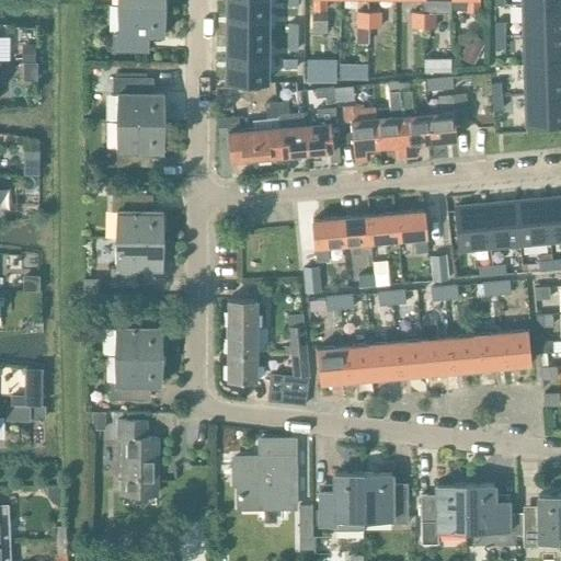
[(267,0),(226,0),(226,13),(268,14),(267,0)]
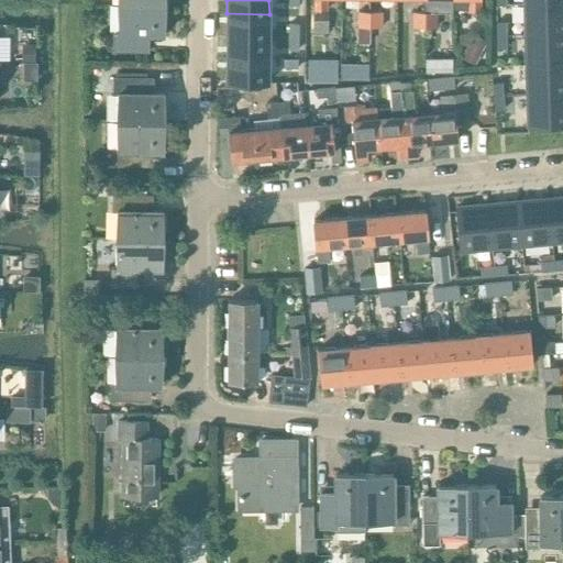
[(313,0),(313,10),(316,10),(327,10),(327,0),(313,0)]
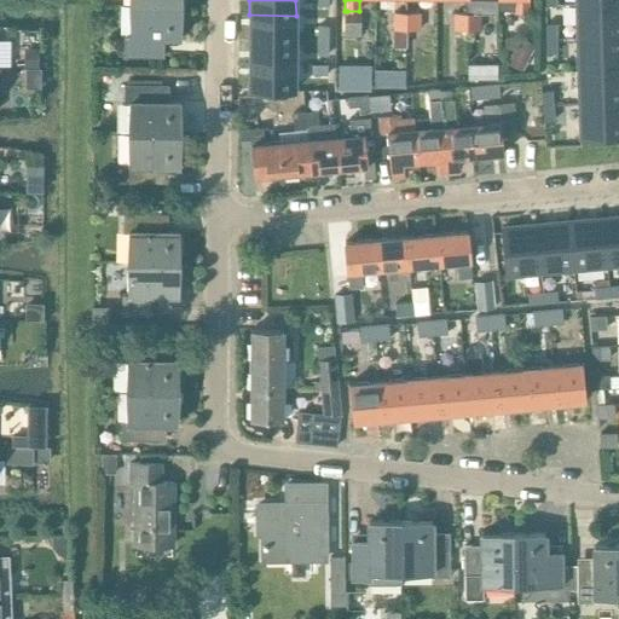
[(467,0),(467,13),(481,13),(497,13),(496,0),(467,0)]
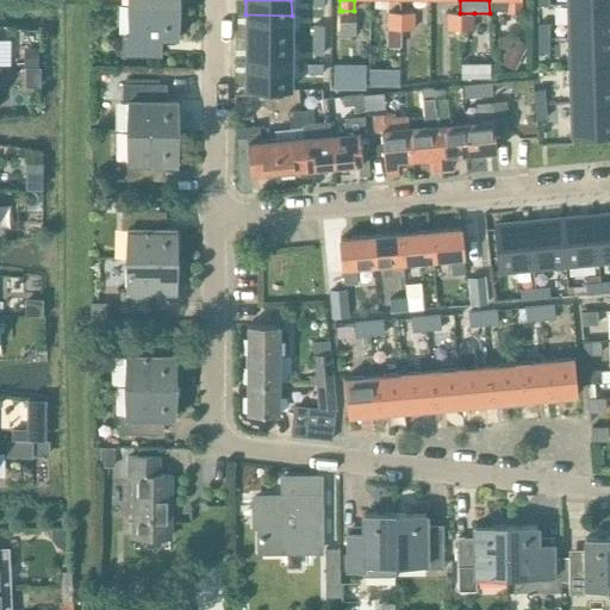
[(506,0),(508,11),(508,12),(509,12),(521,12),(520,0),(506,0)]
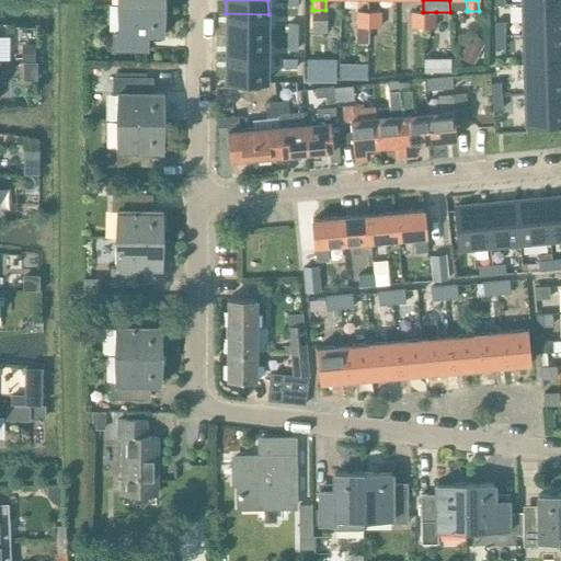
[(560,2),(530,3),(522,3),(523,34),(560,32),(560,2)]
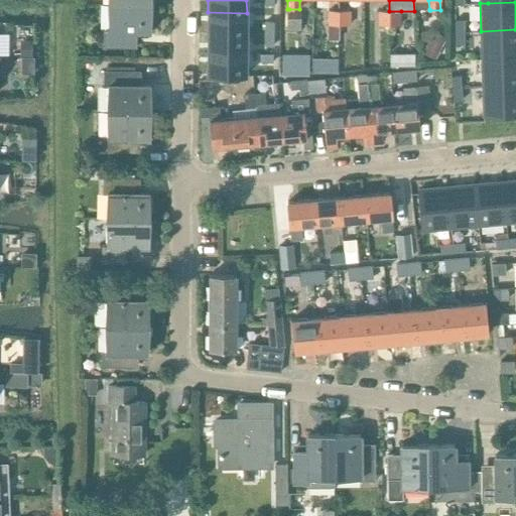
[(104,28),(104,44),(135,44),(136,30),(137,30),(140,30),(141,30),(150,30),(151,5),(151,4),(108,3),(108,5),(108,28),(104,28)]
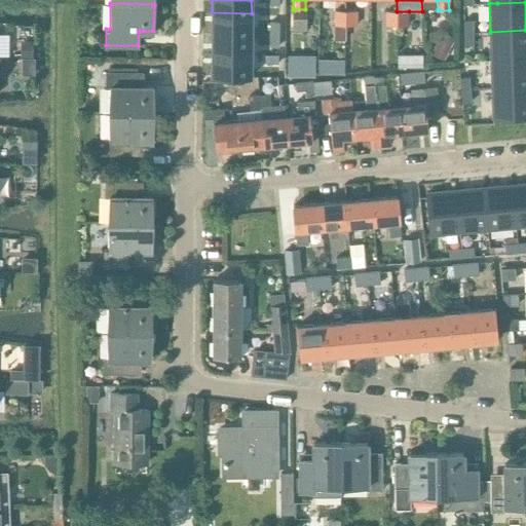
[(334,10),(334,25),(344,25),(344,10),(334,10)]
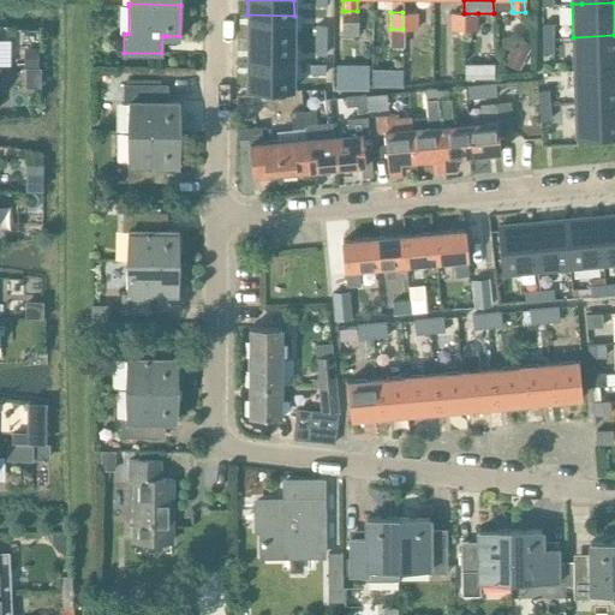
[(402,12),(402,29),(404,29),(405,29),(418,29),(418,12),(405,12),(402,12)]
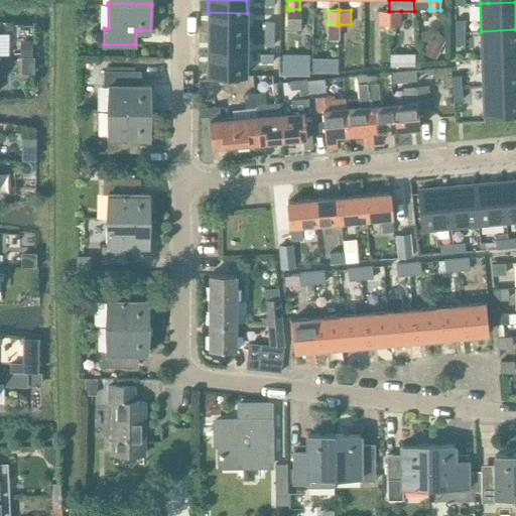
[(389,11),(378,10),(378,25),(389,25),(389,11)]
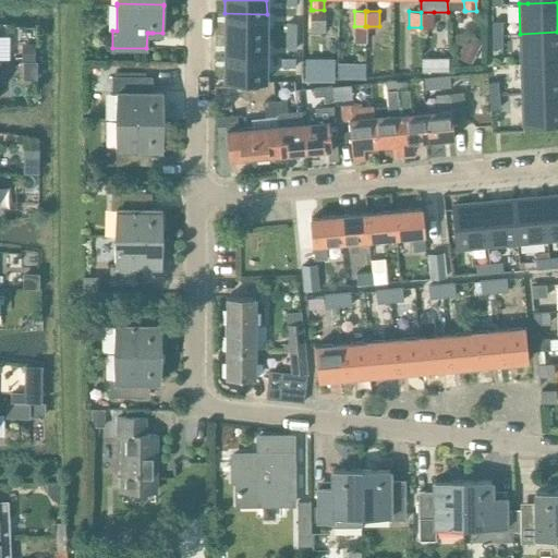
[(422,27),(434,27),(434,12),(421,12),(421,27),(422,27)]
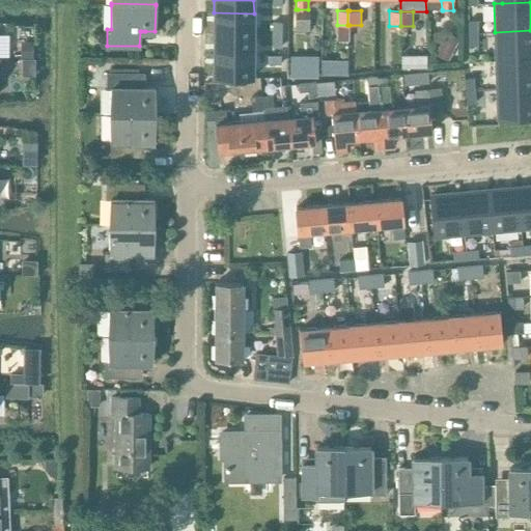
[(254,14),(214,12),(214,34),(254,34),(254,14)]
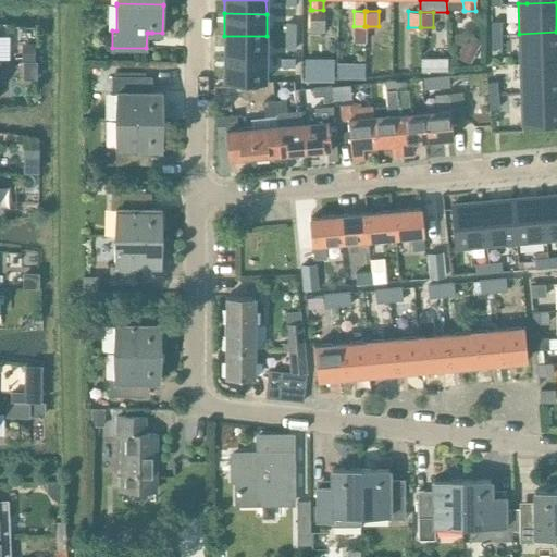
[(324,13),(308,14),(308,32),(309,32),(324,32),(324,14),(324,13)]
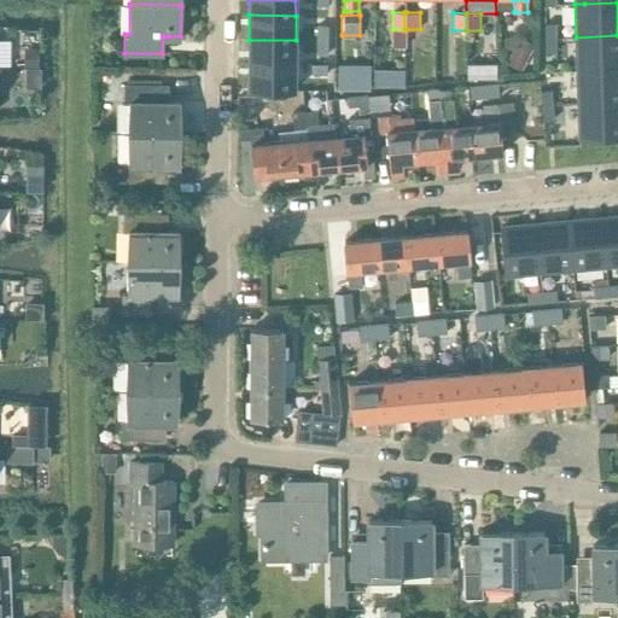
[(555,24),(543,24),(543,38),(555,38),(555,24)]
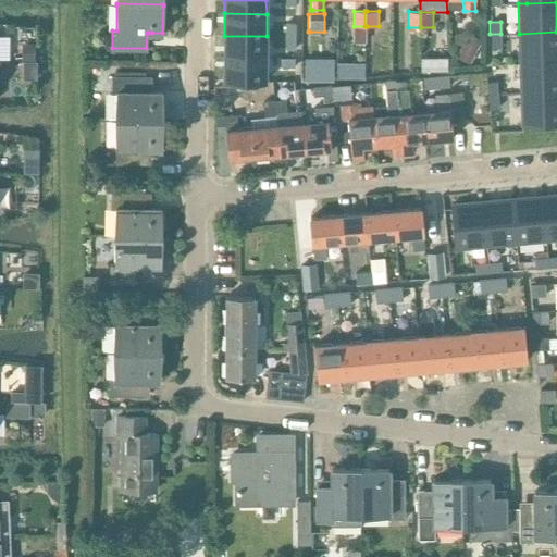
[(295,23),(286,23),(286,36),(295,36),(295,23)]
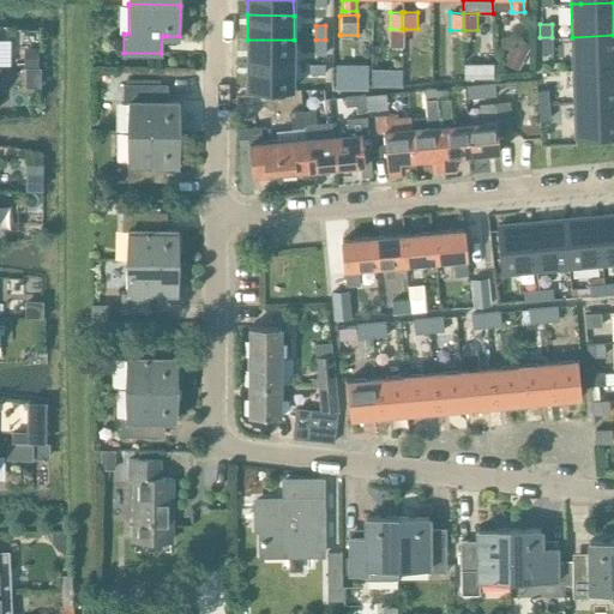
[(390,29),(390,47),(403,48),(403,29),(402,29),(390,29)]
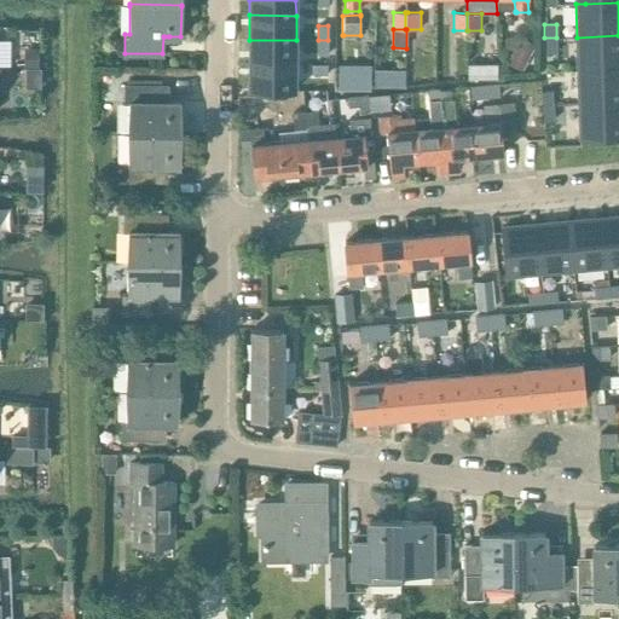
[(618,35),(577,38),(578,71),(618,69),(618,35)]
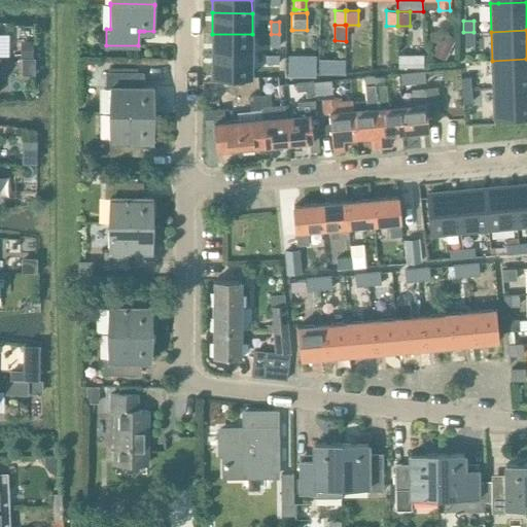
[(443,32),(432,54),(445,60),(455,38),(443,32)]
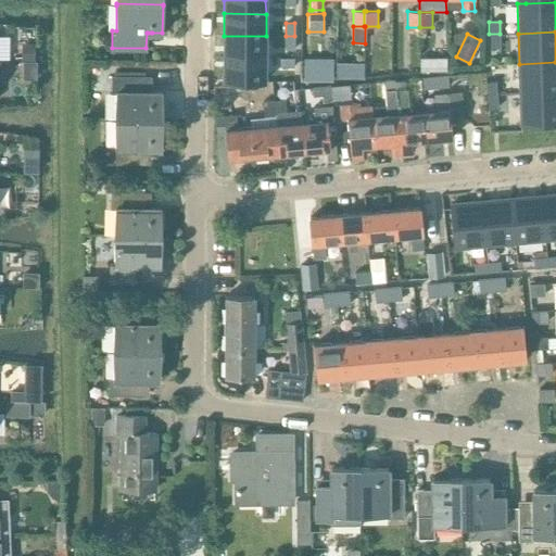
[(500,34),(489,34),(489,47),(500,47),(500,34)]
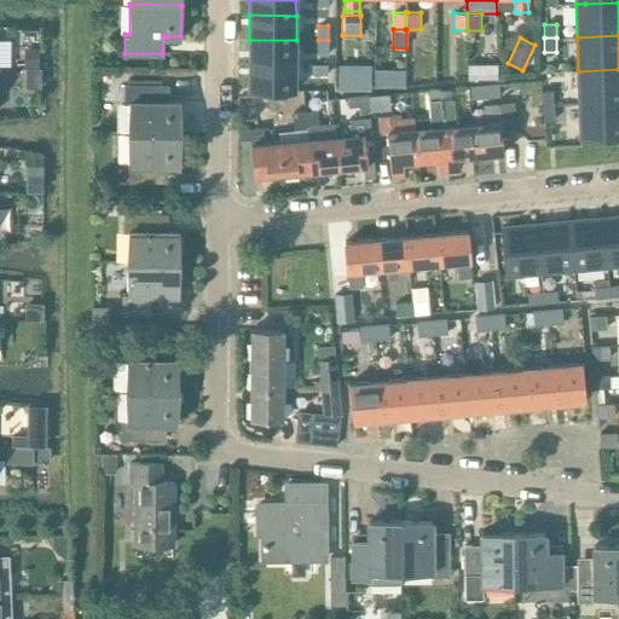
[(296,40),(249,40),(249,64),(296,64),(296,40)]
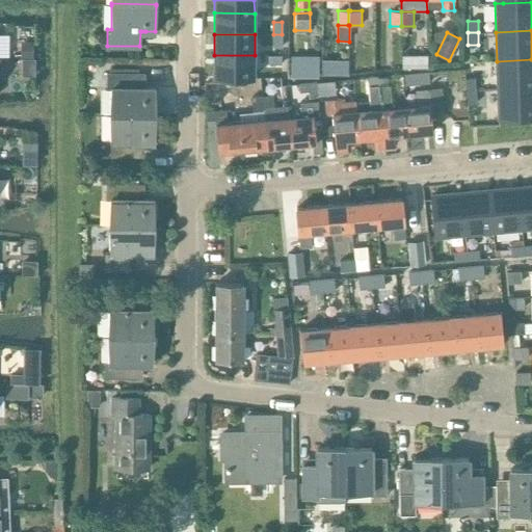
[(282,34),(273,34),(273,47),(282,47),(282,34)]
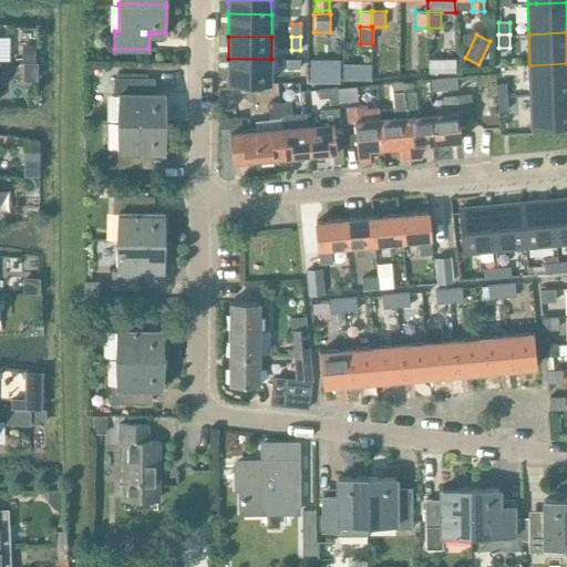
[(35,44),(22,44),(22,63),(35,63),(35,44)]
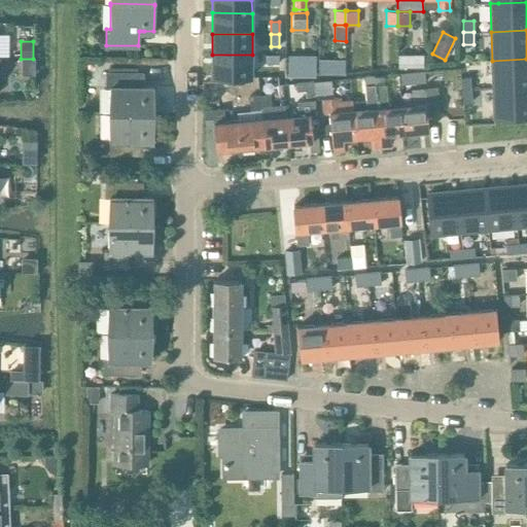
[(423,54),(412,54),(413,67),(423,67),(423,54)]
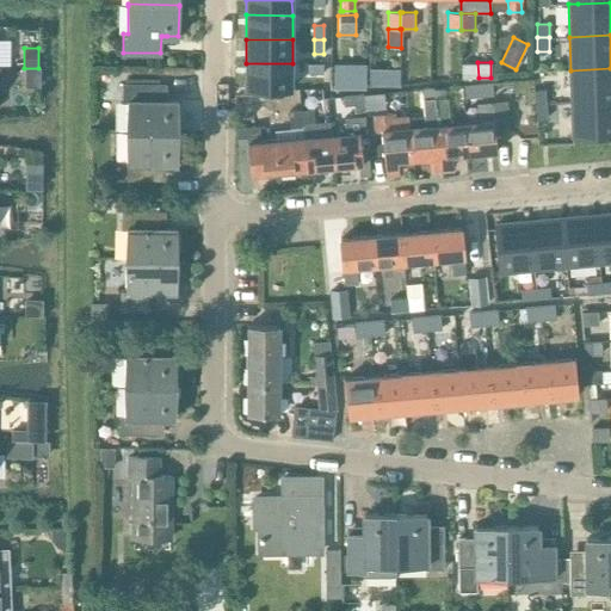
[(292,63),(246,63),(246,90),(291,90),(292,63)]
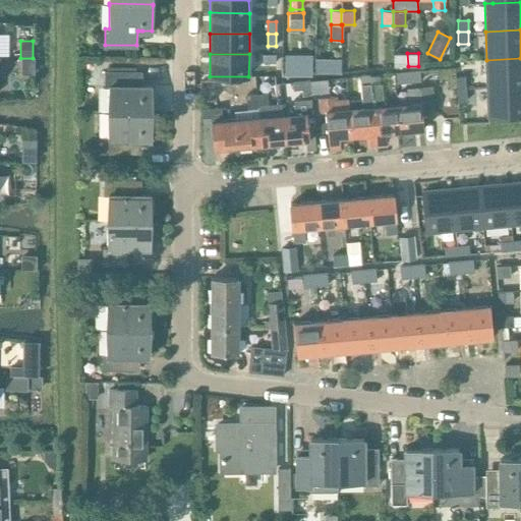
[(520,58),(486,60),(487,88),(520,85),(520,58)]
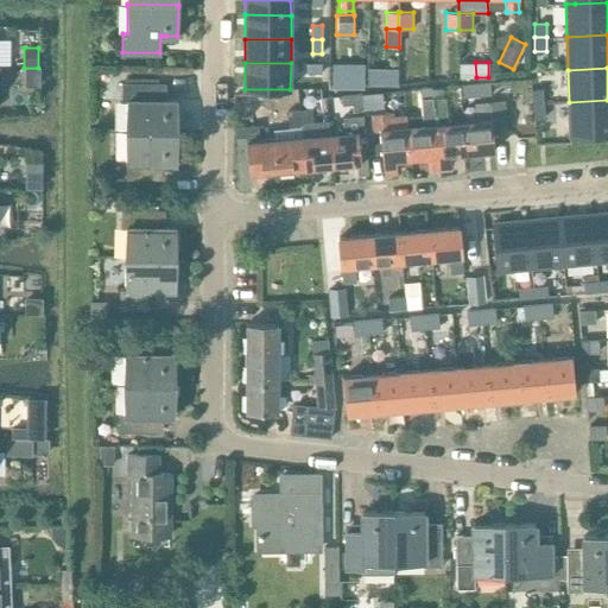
[(322,75),(312,75),(312,89),(322,89),(322,75)]
